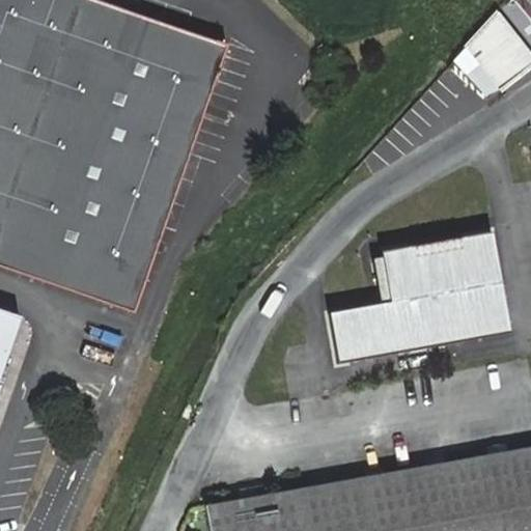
[(0,0),(0,268),(133,314),(226,47),(93,0),(0,0)]
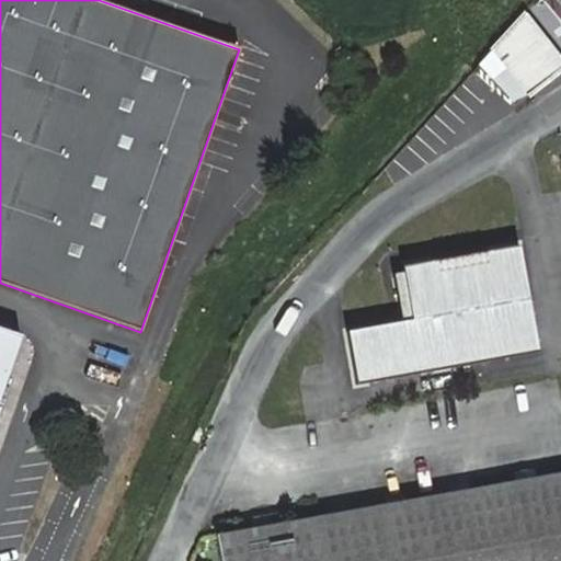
[(502,46),(537,92),(560,73),(560,52),(537,20),(502,46)]
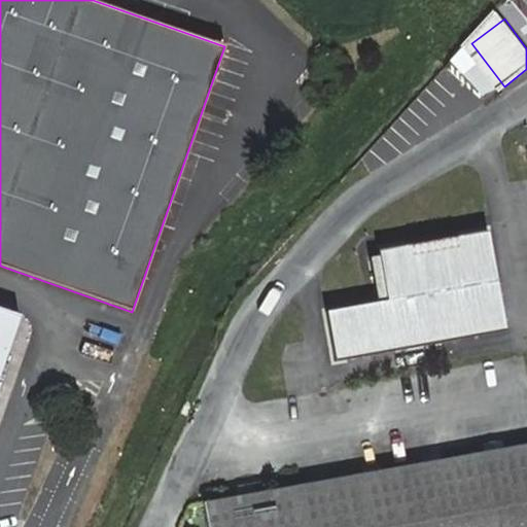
[(338,363),(508,332),(490,232),(380,251),(389,302),(328,312),(338,363)]
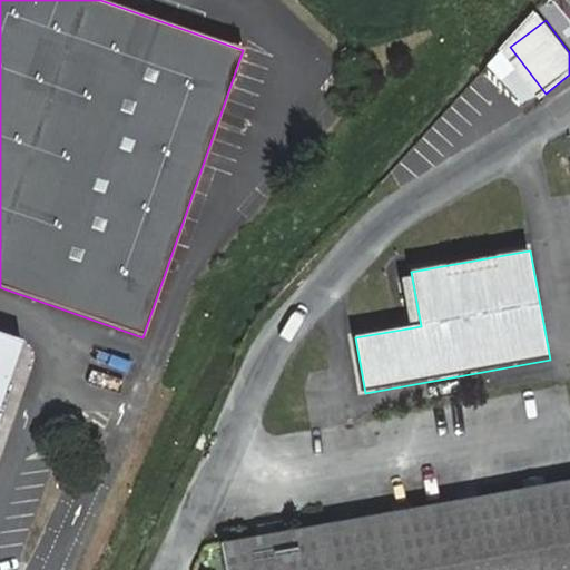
[(0,335),(0,397),(19,342),(0,335)]
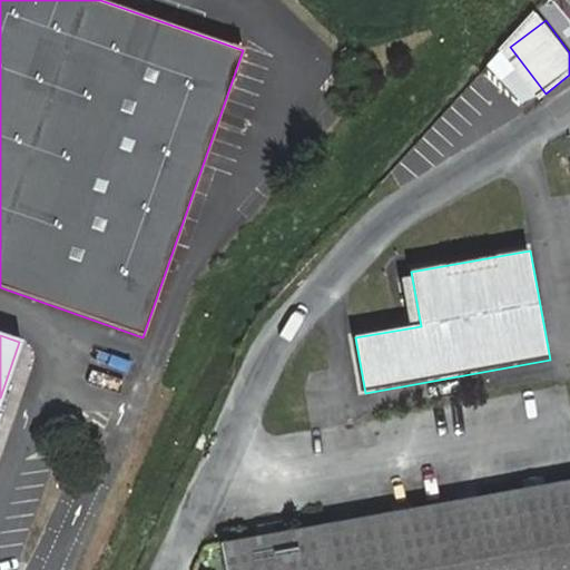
[(224,569),(569,569),(569,480),(219,544),(224,569)]
